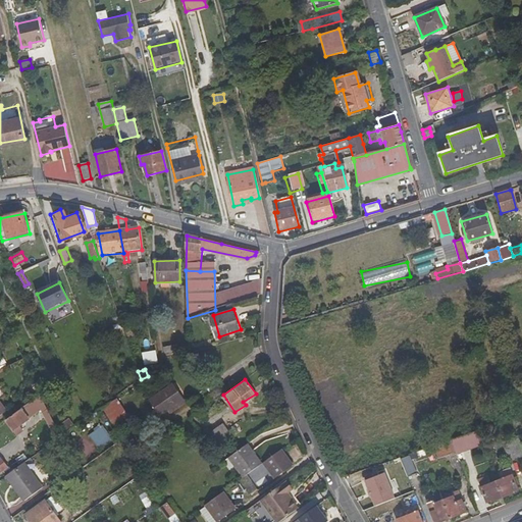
[(161,417),(169,411),(185,401),(174,385),(151,402),(161,417)]
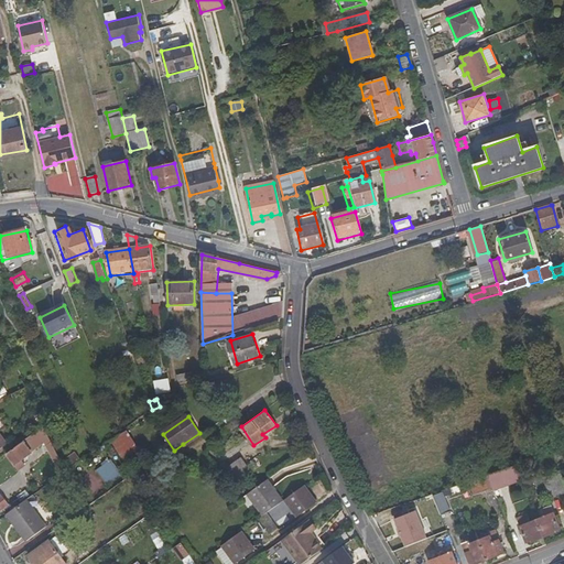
[(25,440),(25,441),(9,453),(17,464),(33,452),(29,446),(41,436),(62,476),(66,472),(44,426),(25,440)]
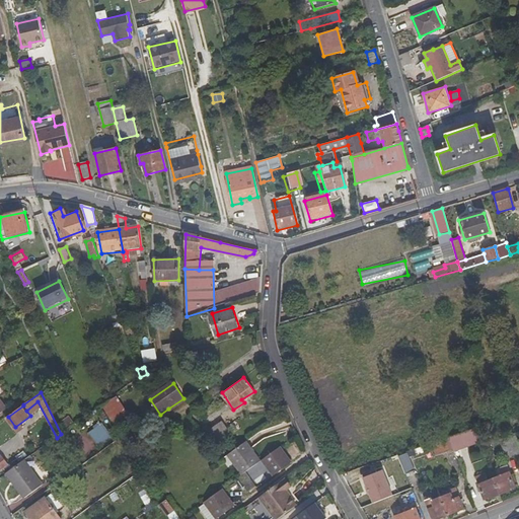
[(170,412),(186,400),(183,398),(168,409),(170,412)]
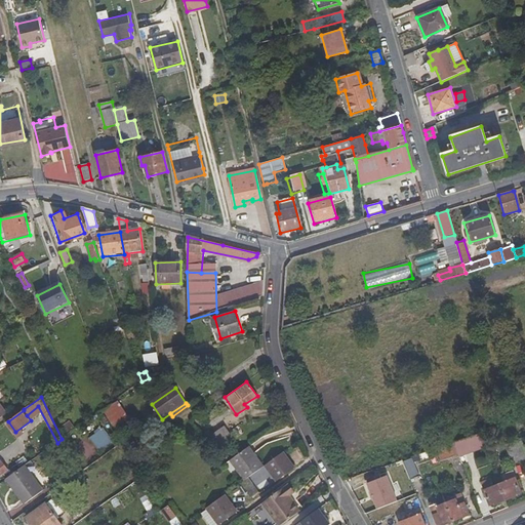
[(104,411),(117,433),(127,427),(116,405),(104,411)]
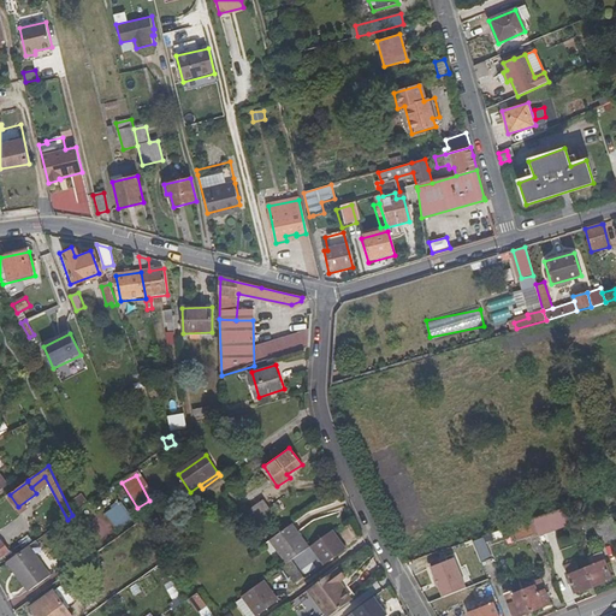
[(82,493),(72,501),(77,508),(87,501),(82,493)]
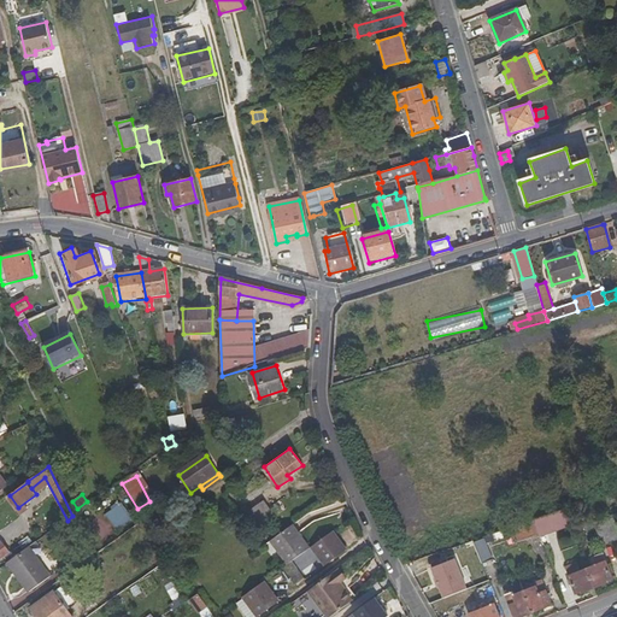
[(276,516),(264,500),(247,512),(258,529),(276,516)]
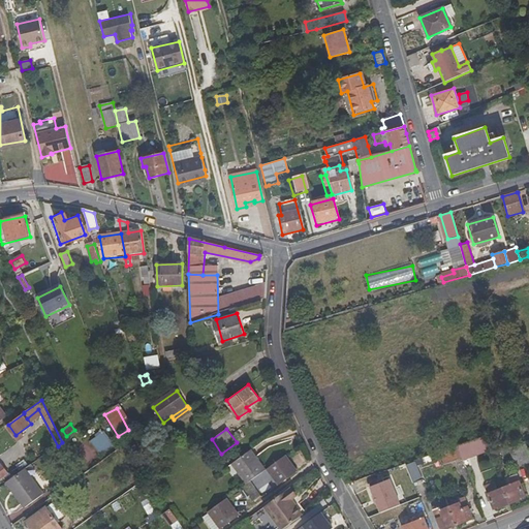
[(141,437),(136,431),(130,435),(134,441),(141,437)]
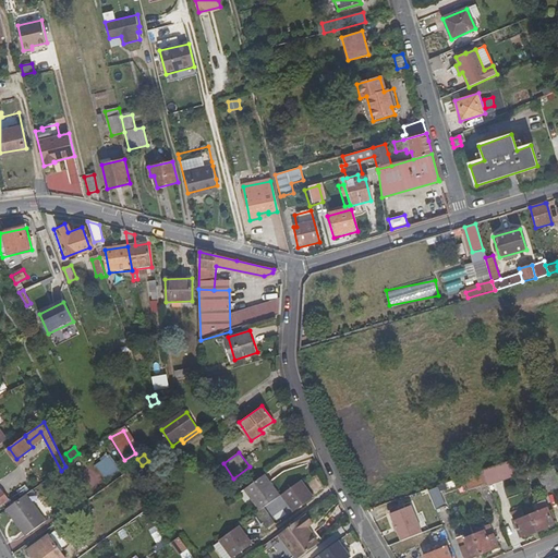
[(108,458),(94,468),(104,483),(119,473),(108,458)]
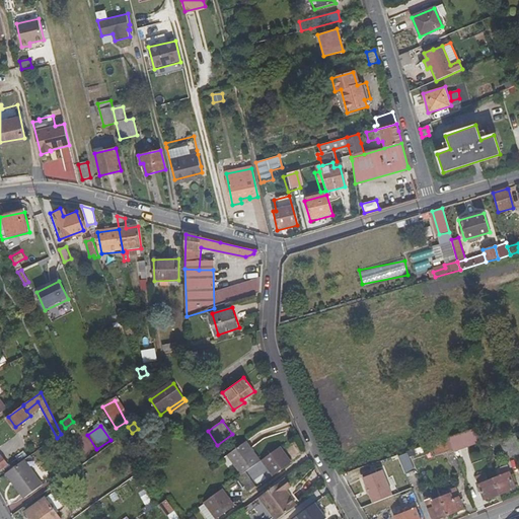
[(449,437),(454,450),(459,449),(480,441),(475,428),(449,437)]
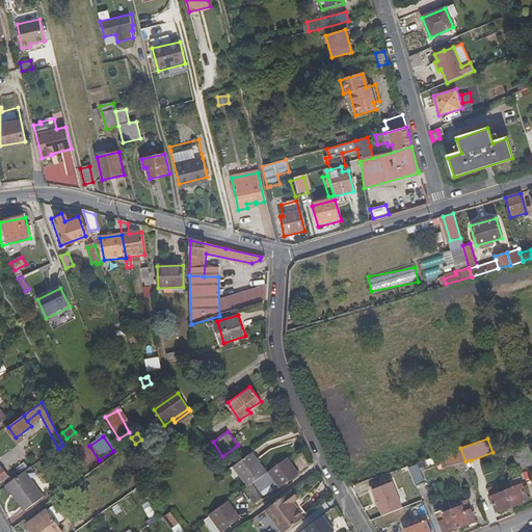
[(522,447),(529,467),(531,464),(531,447),(531,444),(522,447)]
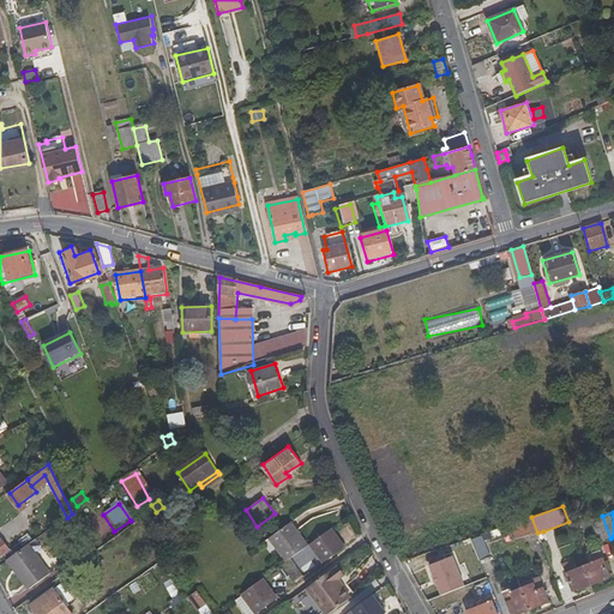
[(591,521),(600,542),(611,539),(602,516),(591,521)]
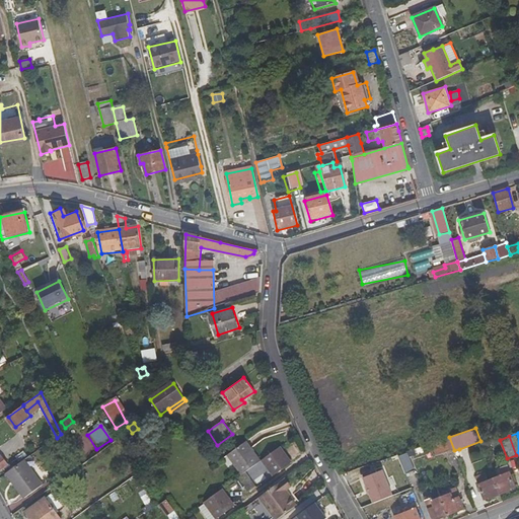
[(454,450),(449,437),(443,440),(447,450),(451,460),(457,457),(454,450)]
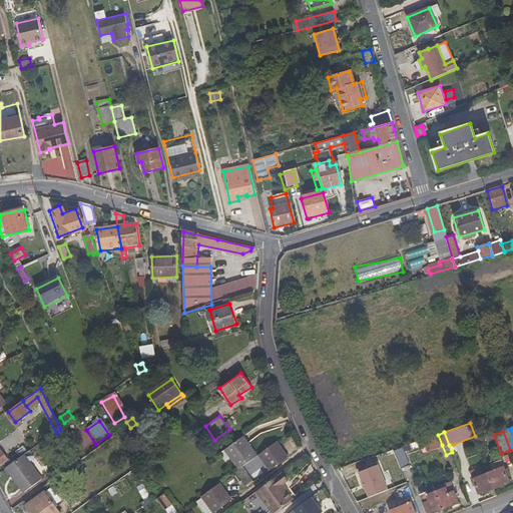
[(438,435),(427,438),(431,449),(442,445),(438,435)]
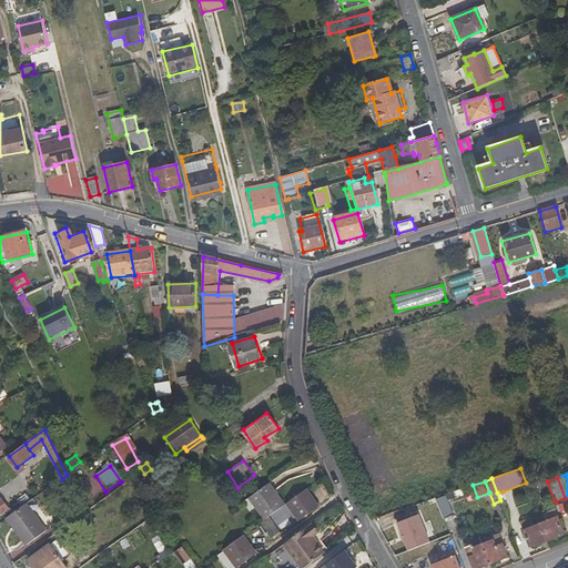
[(271,483),(251,496),(267,517),(269,516),(286,504),(271,483)]
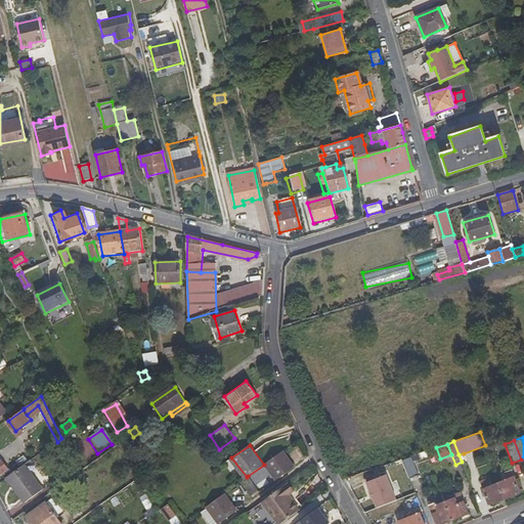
[(282,450),(265,464),(275,479),(294,466),(282,450)]
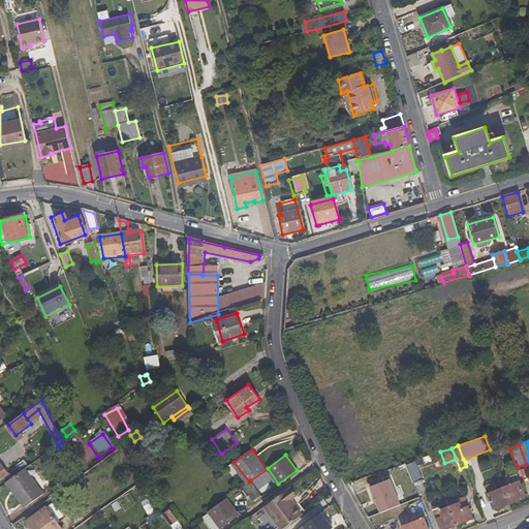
[(406,465),(414,484),(422,480),(414,462),(406,465)]
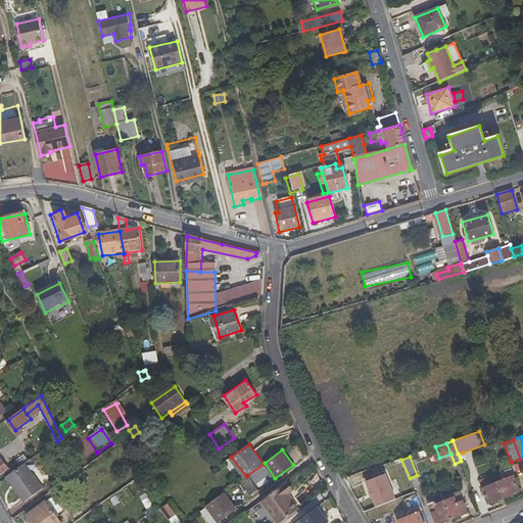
[(0,473),(8,468),(2,459),(0,460),(0,473)]
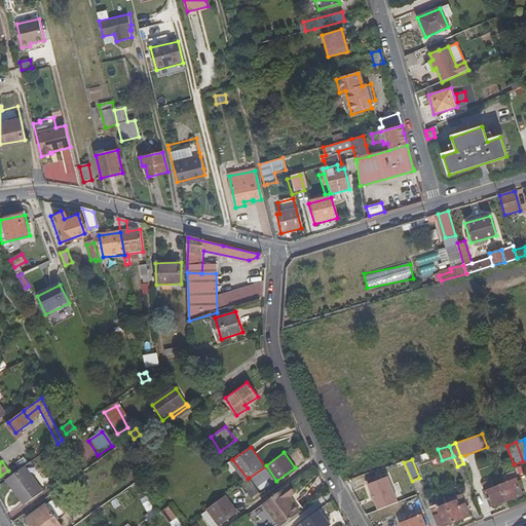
[(22,470),(3,482),(22,508),(39,495),(22,470)]
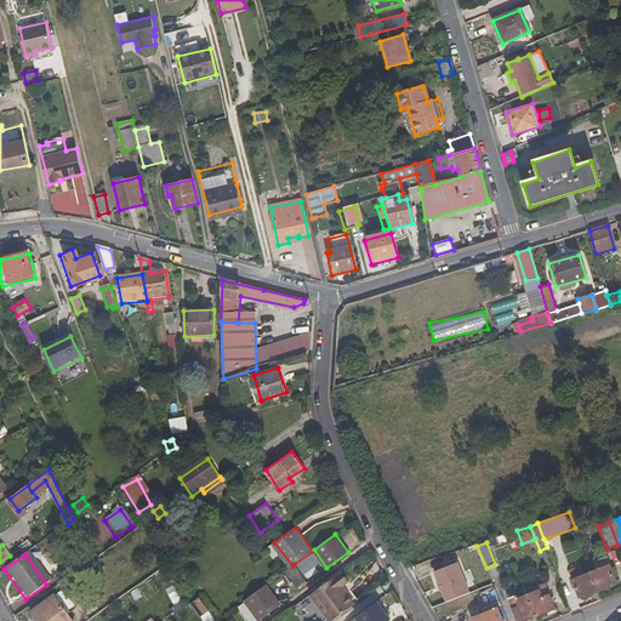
[(611,584),(617,581),(608,556),(597,559),(600,568),(592,571),(599,591),(613,586),(611,584)]
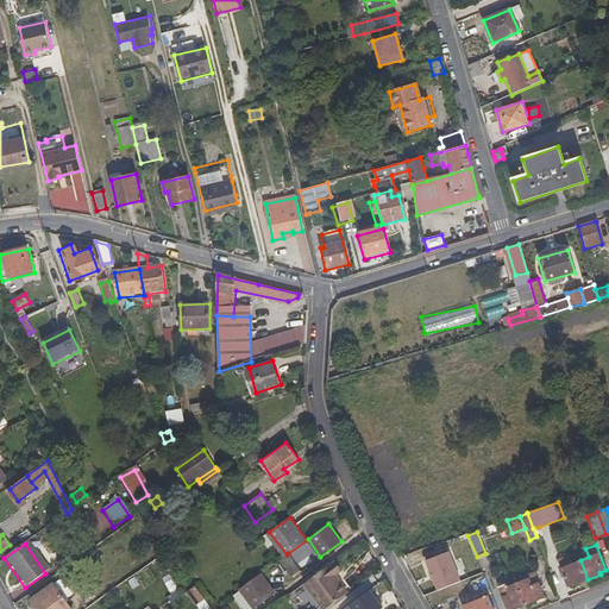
[(439,589),(462,581),(450,551),(427,559),(432,569),(429,570),(433,579),(435,578),(439,589)]
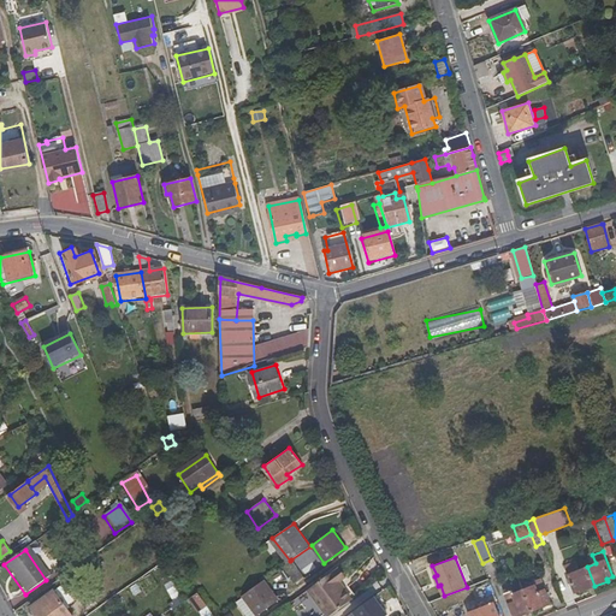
[(295,581),(303,575),(291,560),(290,561),(284,566),(295,581)]
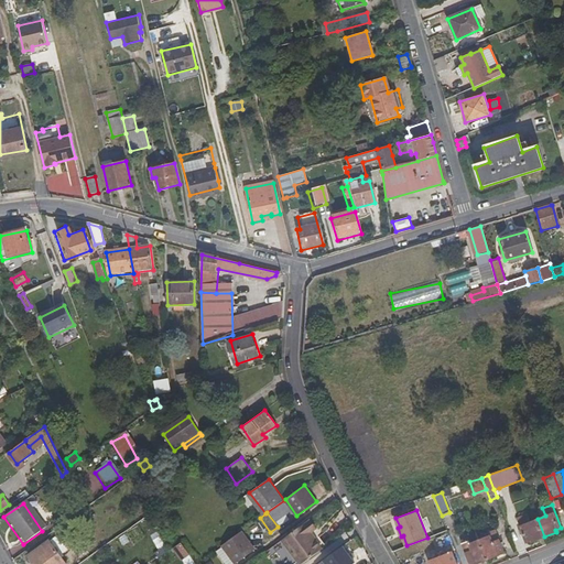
[(531,540),(532,541),(544,537),(538,519),(530,521),(528,514),(517,518),(525,542),(531,540)]
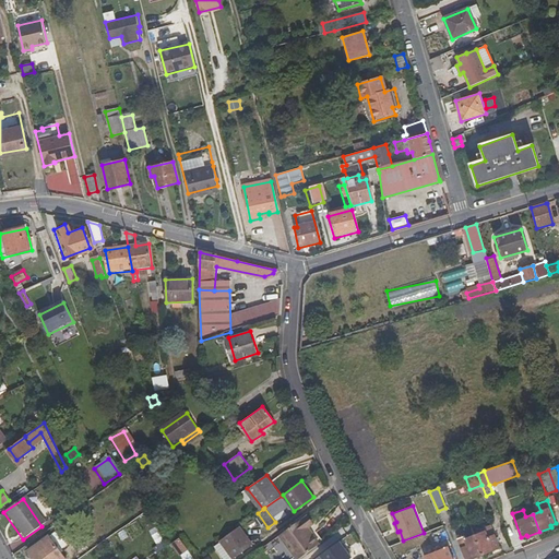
[(304,518),(277,536),(294,558),(299,558),(318,546),(306,530),(310,526),(304,518)]
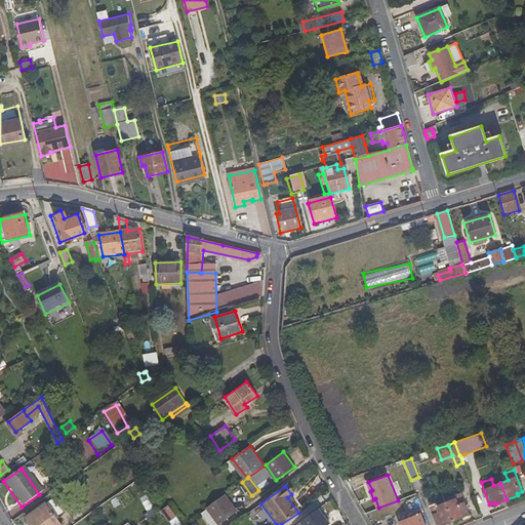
[(454,520),(469,515),(460,493),(455,495),(456,498),(447,502),(454,520)]
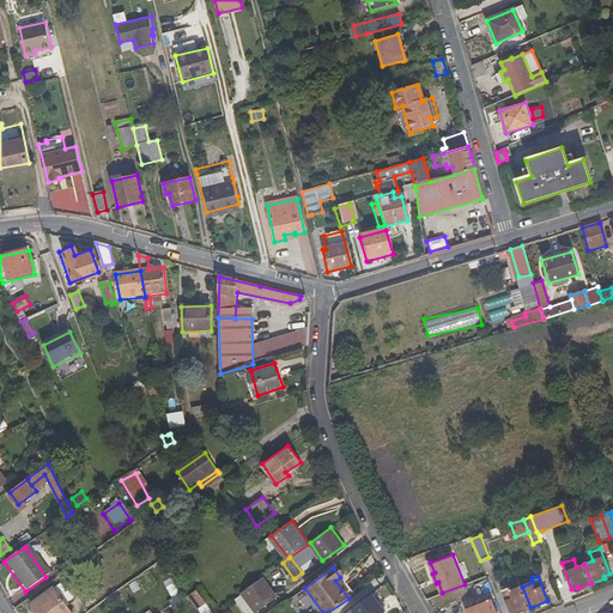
[(256,612),(277,598),(262,577),(253,584),(246,590),(241,593),(256,612)]
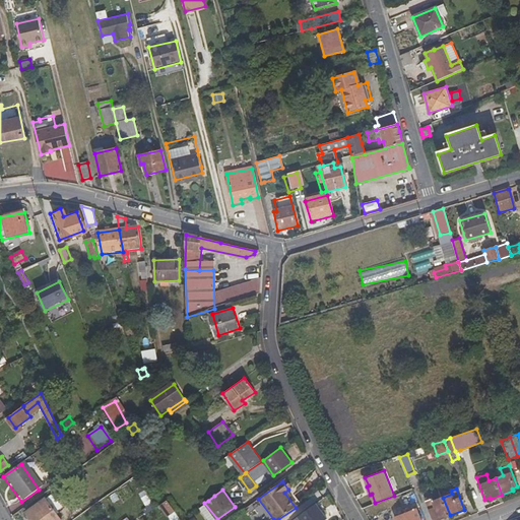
[(210,491),(204,495),(208,501),(214,496),(210,491)]
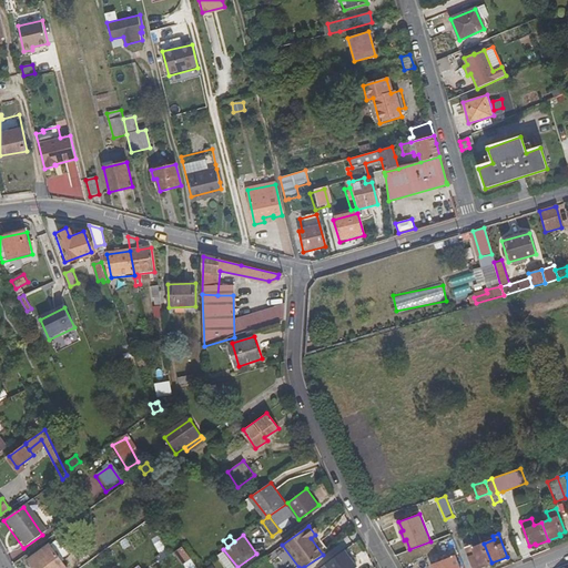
[(466,547),(474,567),(478,567),(492,563),(484,544),(474,547),(473,545),(466,547)]
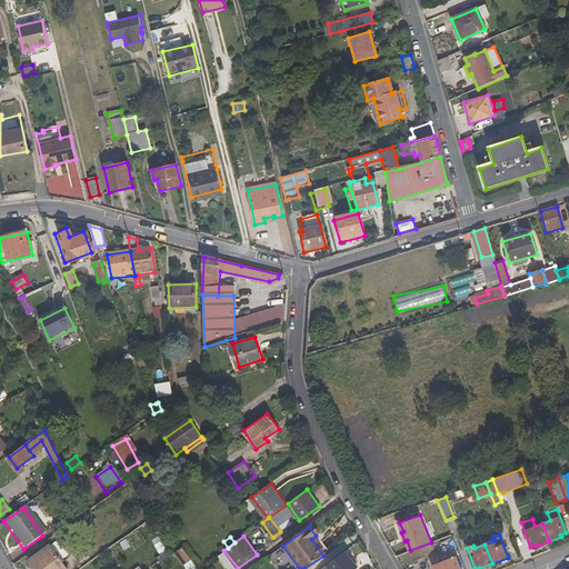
[(66,568),(50,547),(30,561),(35,568),(66,568)]
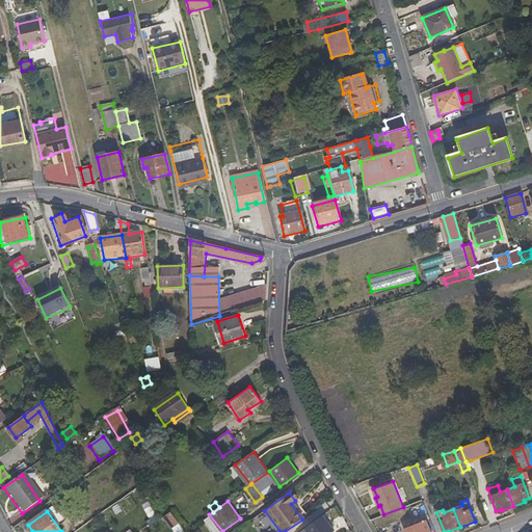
[(170,529),(180,523),(171,511),(162,517),(170,529)]
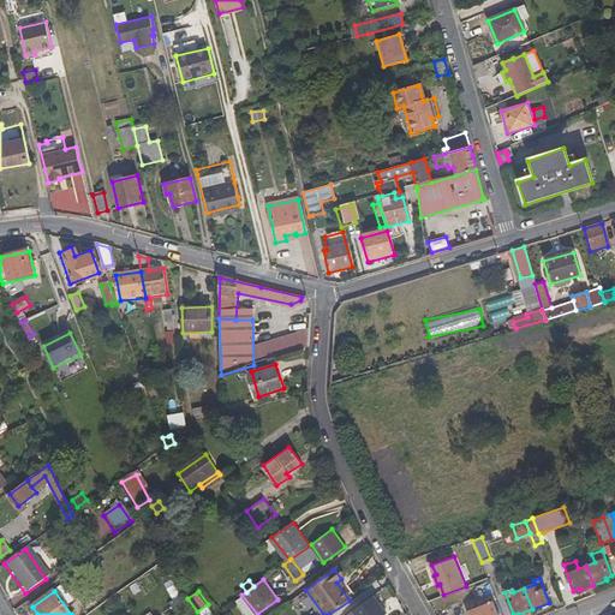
[(383,614),(387,613),(374,596),(346,614),(383,614)]
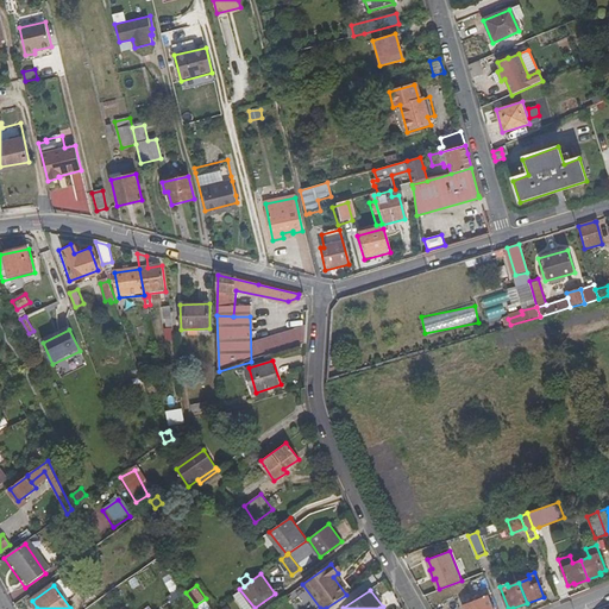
[(462,606),(463,608),(494,608),(488,595),(462,606)]
